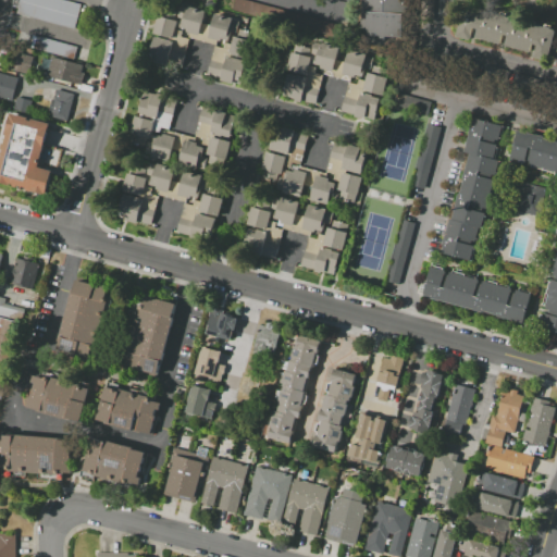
[(75,28),(17,13),(21,0),(69,0),(82,3),(75,28)]
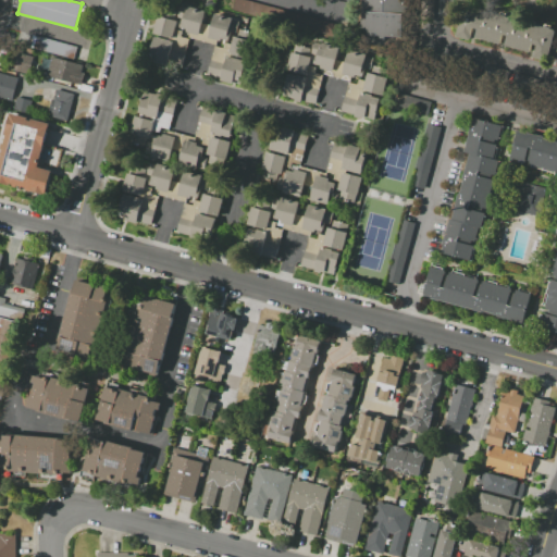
[(366,46),(367,15),(360,15),(360,0),(407,0),(405,48),(366,46)]
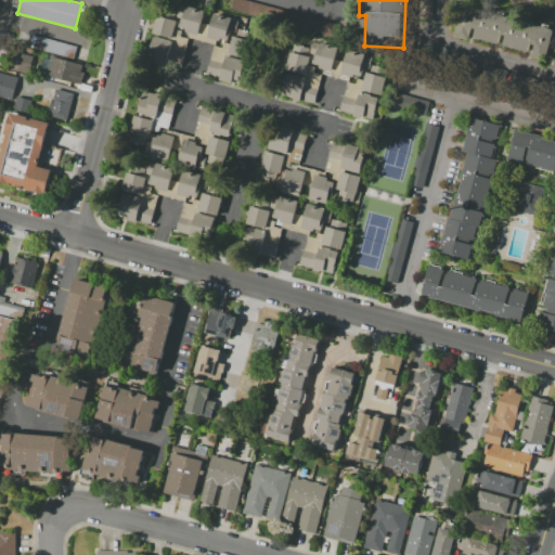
[(466,0),(466,1),(455,34),(544,59),(552,30),(495,14),(495,0),(466,0)]
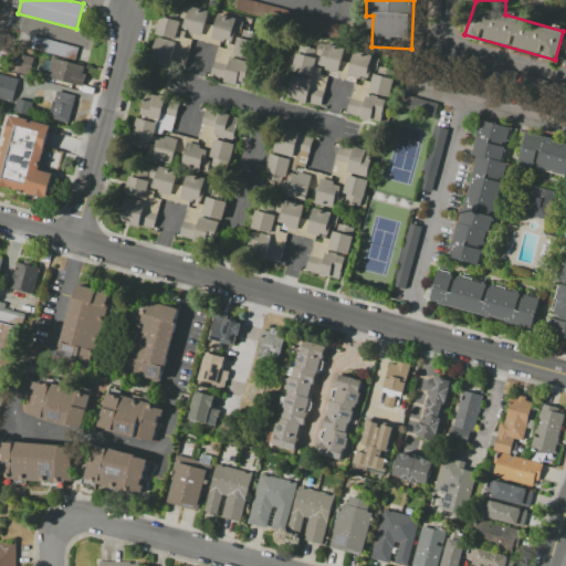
[(208,11),(200,35),(182,30),(186,19),(181,18),(185,7),(189,8),(189,6),(208,11)]
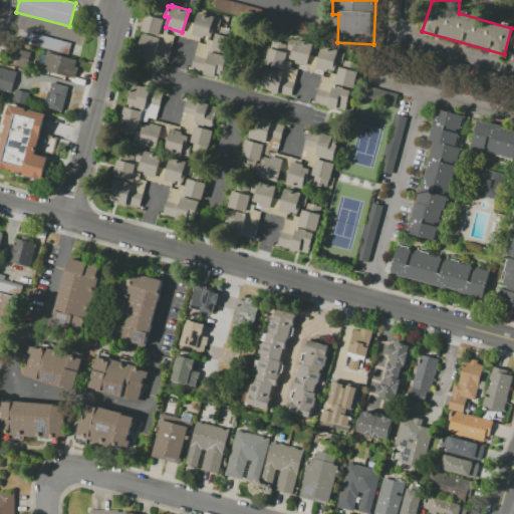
[(193,34),(198,12),(222,19),(218,31),(212,29),(210,38),(193,34)]
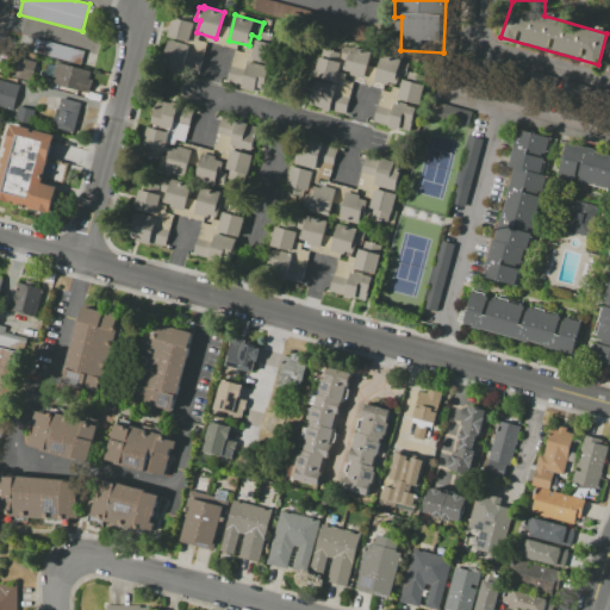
[(194,23),(190,42),(167,36),(172,17),(194,23)]
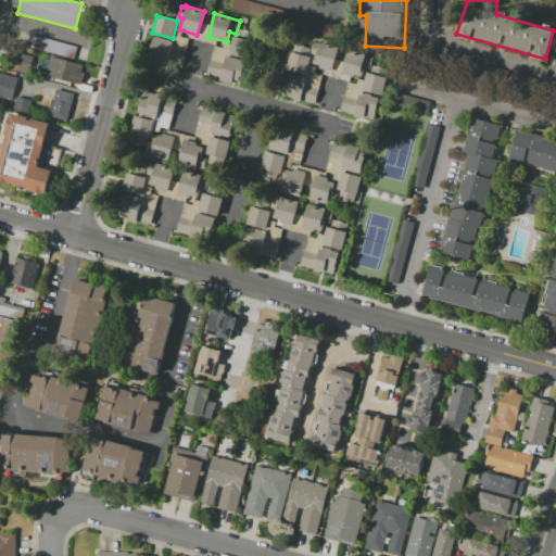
[(25,45),(27,34),(76,47),(74,58),(25,45)]
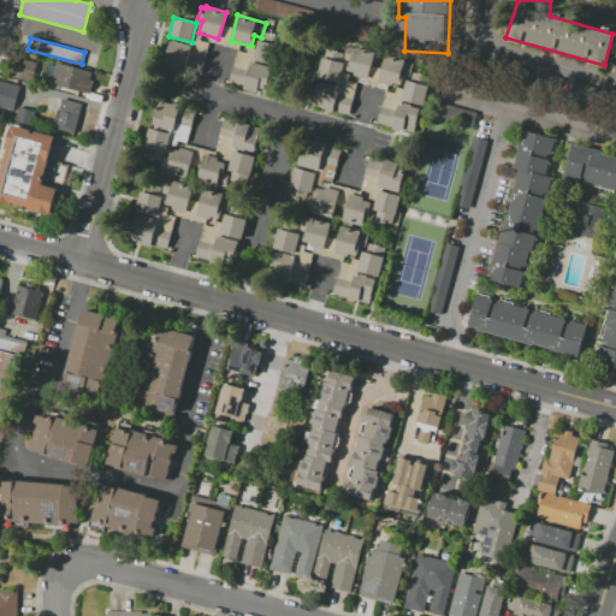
[(272,64),(253,59),(258,39),(278,45),(272,64)]
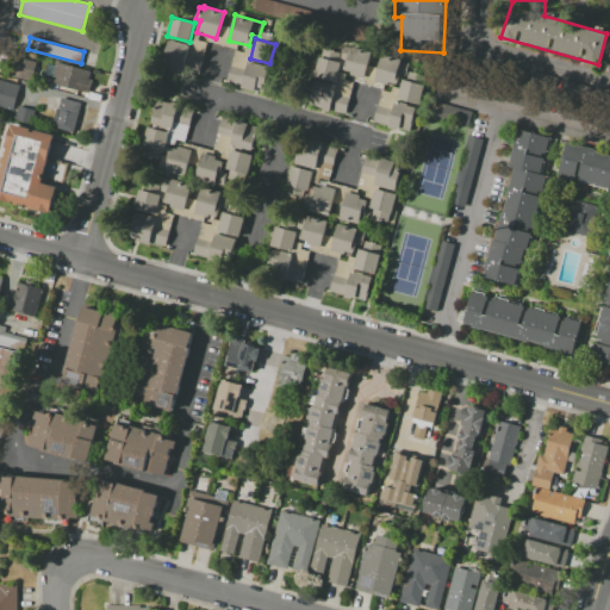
[(168,41),(190,47),(187,54),(200,57),(195,73),(162,63),(168,41)]
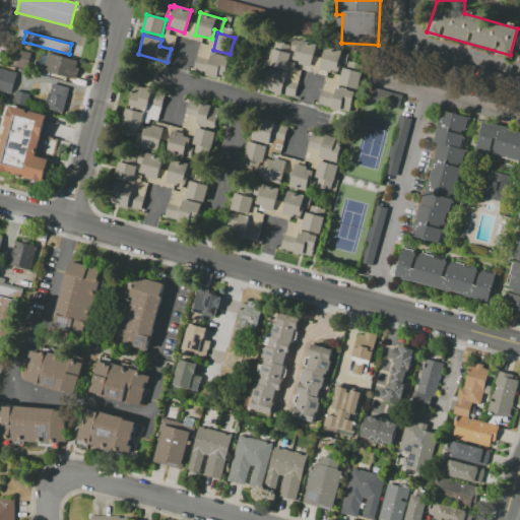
[(316,45),(311,66),(294,61),(296,52),(290,51),(294,40),(300,41),(300,40),(316,45)]
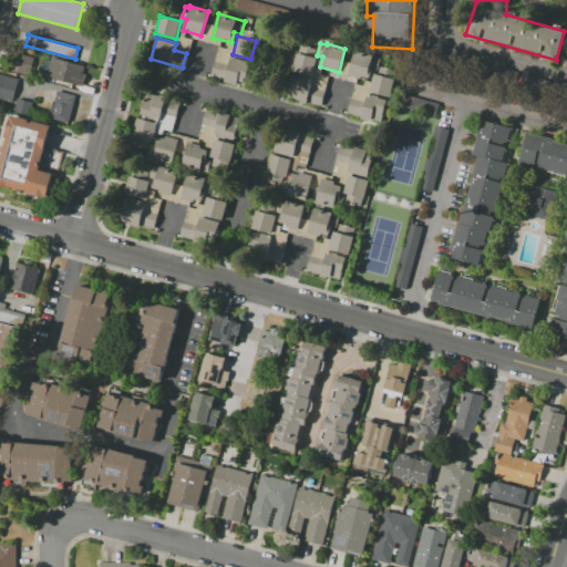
[(318,59),(312,76),(292,71),(299,47),(316,51),(315,58),(318,59)]
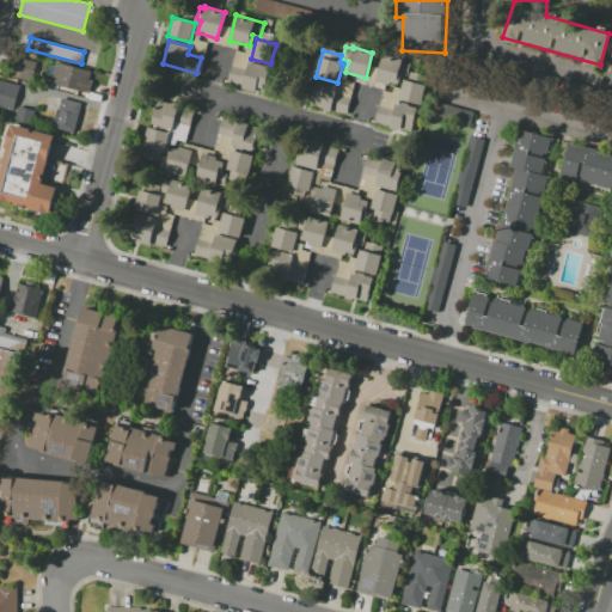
[(378,80),(384,55),(402,60),(402,62),(410,65),(407,77),(398,74),(396,85),(378,80)]
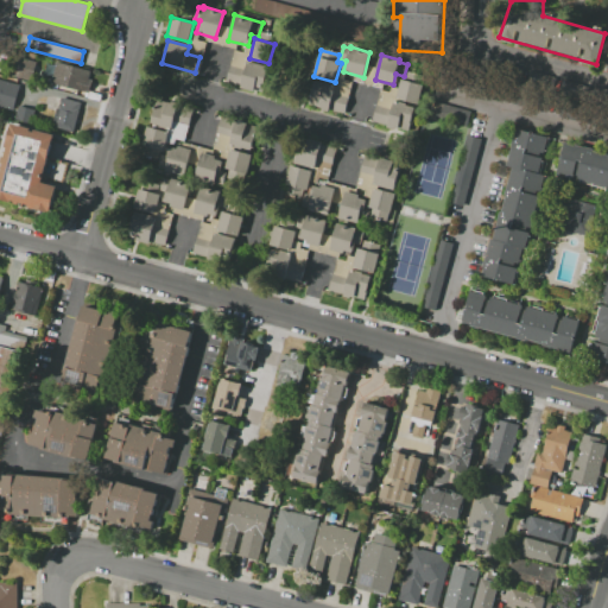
[(36,63),(31,81),(12,76),(17,57),(36,63)]
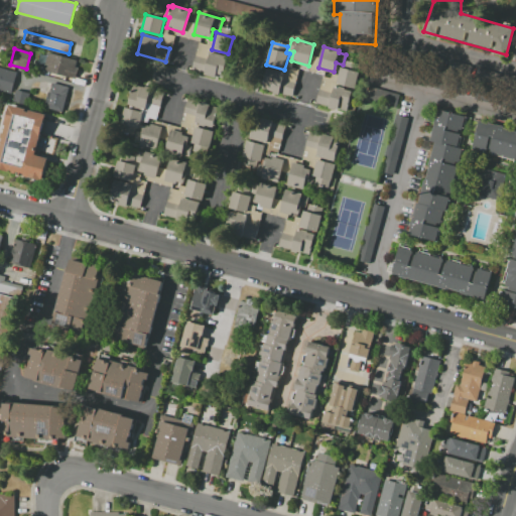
[(47,52),(77,60),(72,79),(42,71),(47,52)]
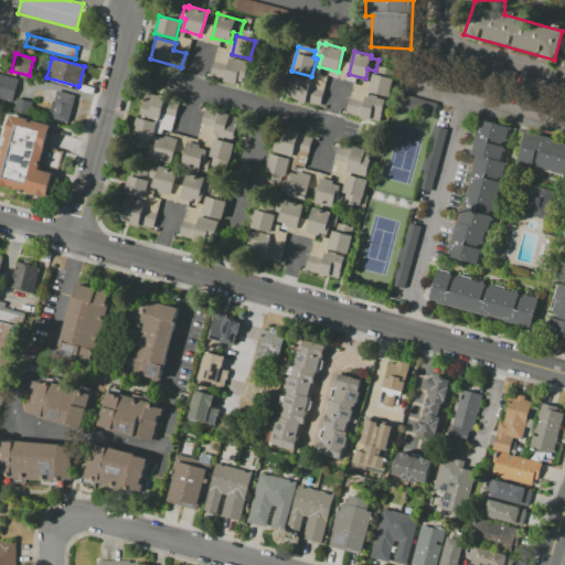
[(231,57),(249,63),(243,86),(224,82),(225,80),(210,75),(213,62),(228,65),(231,57)]
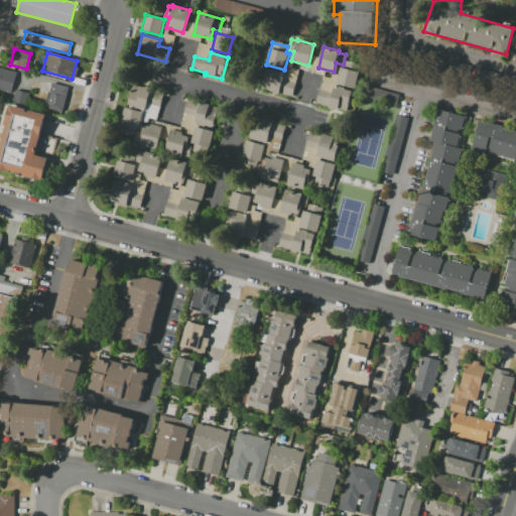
[(355,88),(336,83),(340,68),(344,69),(346,60),(361,65),(355,88)]
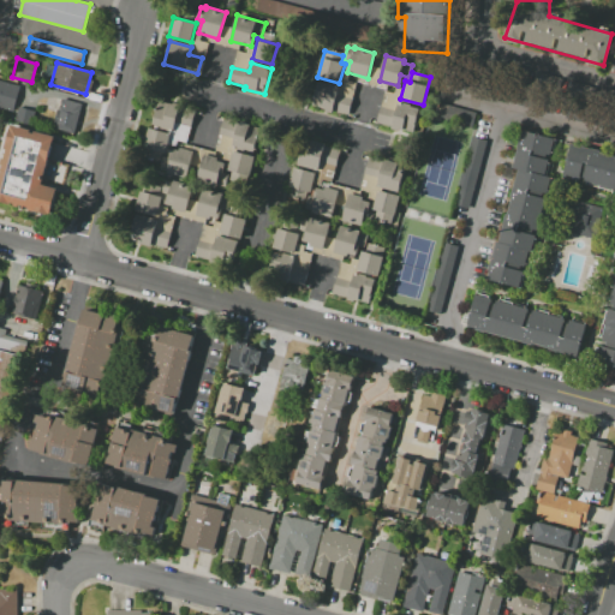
[(0,108),(3,109),(10,84),(0,82),(0,108)]
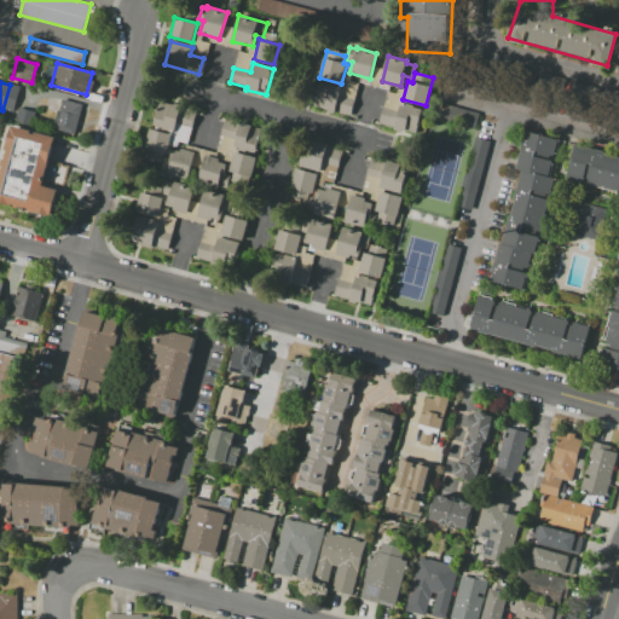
[(322,84),(329,85),(329,84),(342,86),(339,96),(356,100),(351,115),(316,105),(322,84)]
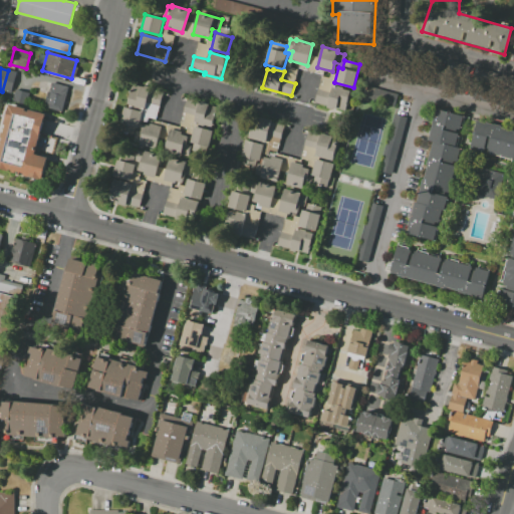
[(51,82),(68,87),(61,112),(44,108),(51,82)]
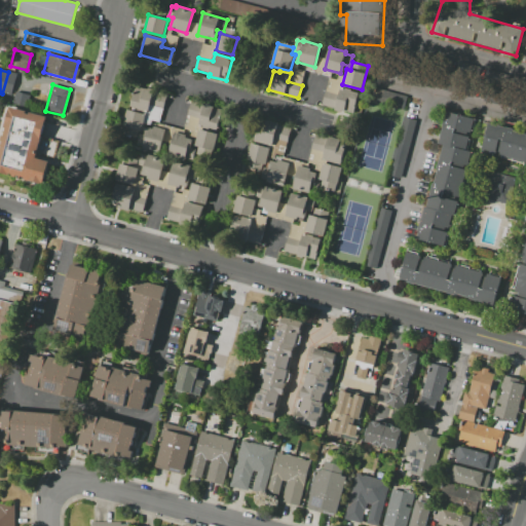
[(130,105),(136,85),(166,94),(162,108),(150,105),(148,110),(130,105)]
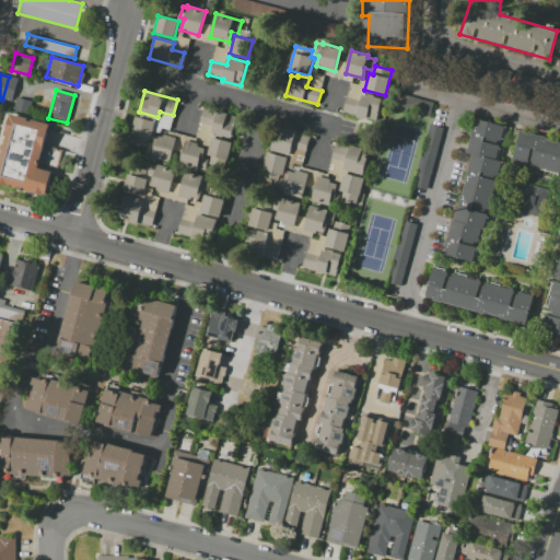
[(382,100),(376,120),(343,111),(347,97),(360,102),(362,92),(374,95),(374,97),(382,100)]
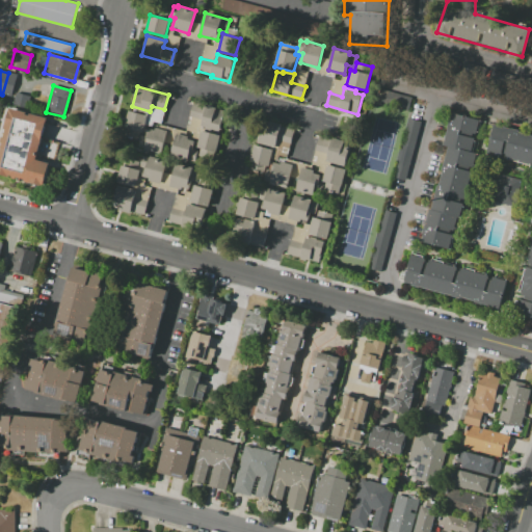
[(375,103),(408,106),(409,95),(376,90),(375,103)]
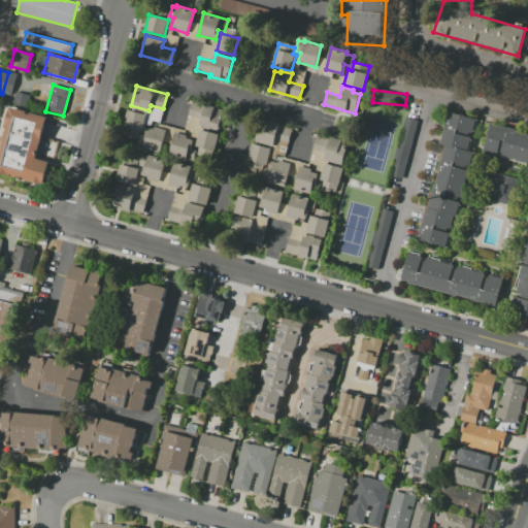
[(15,93),(31,97),(27,108),(12,104),(15,93)]
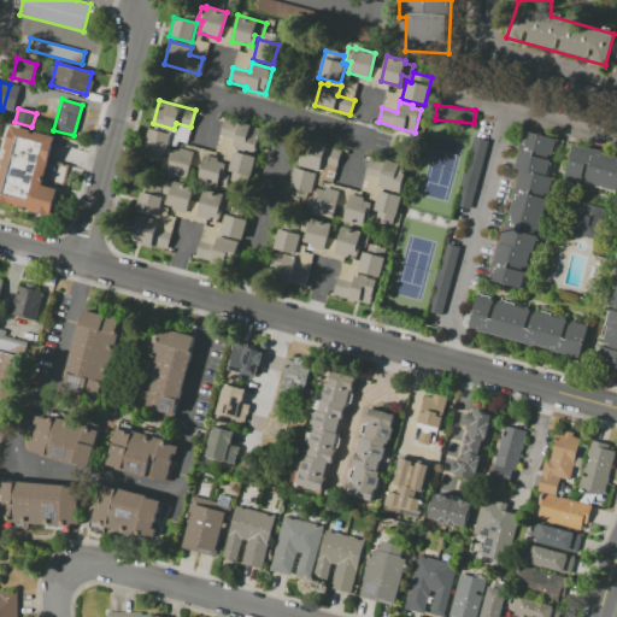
[(225,118),(262,128),(256,152),(234,146),(235,139),(222,135),(225,118)]
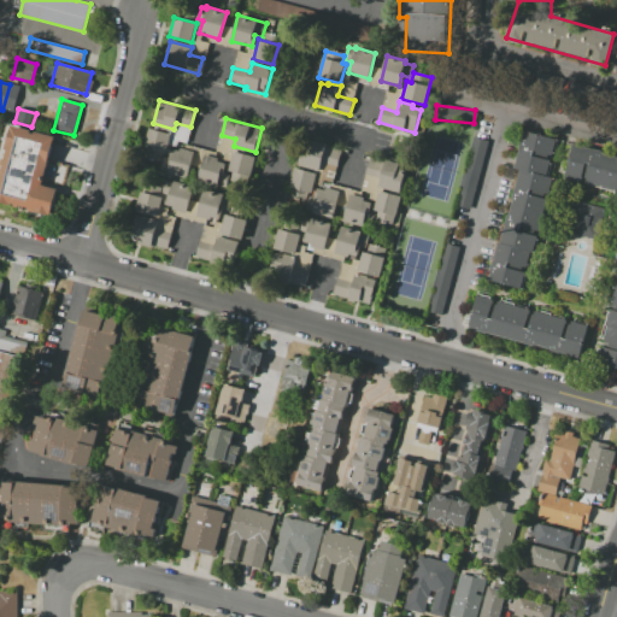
[(0,164),(11,125),(56,137),(42,186),(58,189),(51,216),(0,203),(0,164)]
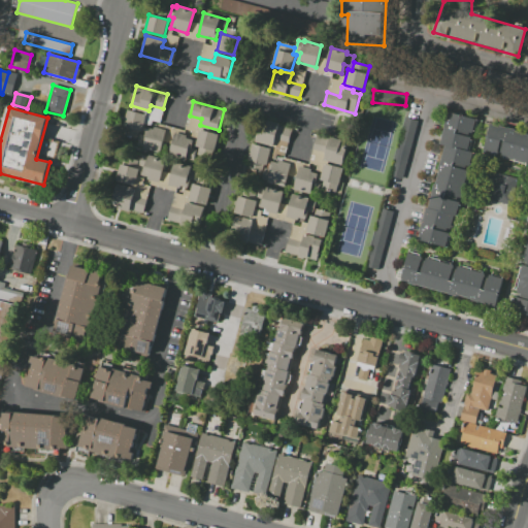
[(142,131),(123,126),(128,109),(146,114),(142,131)]
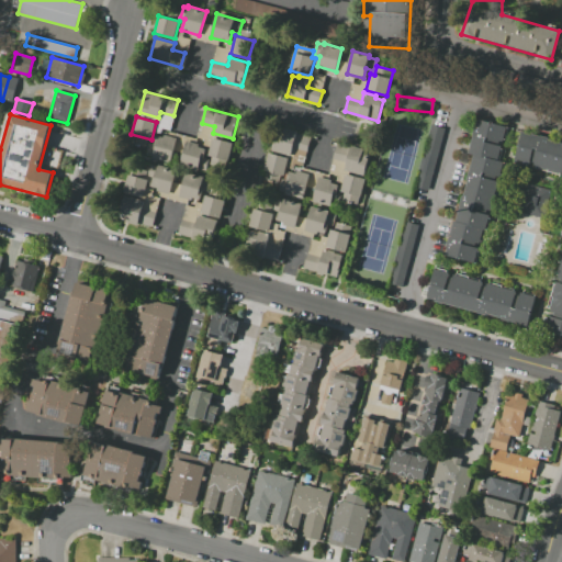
[(480,122),(513,131),(473,263),(442,254),(480,122)]
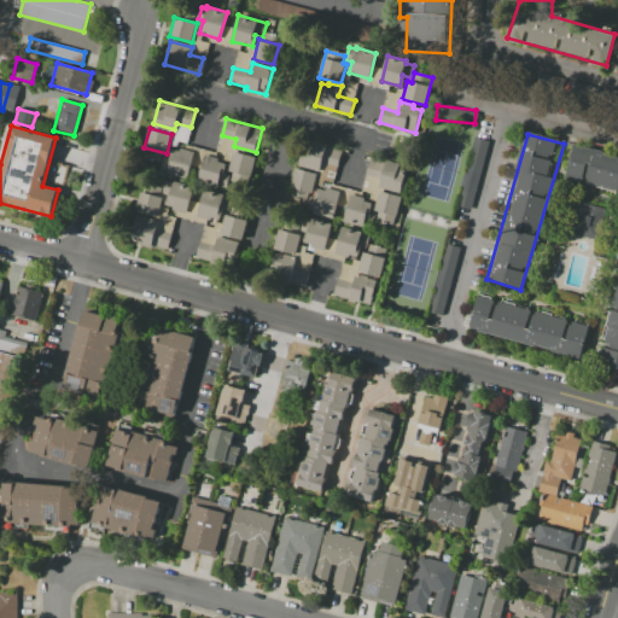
[(488,140),(472,136),(455,205),(470,209),(488,140)]
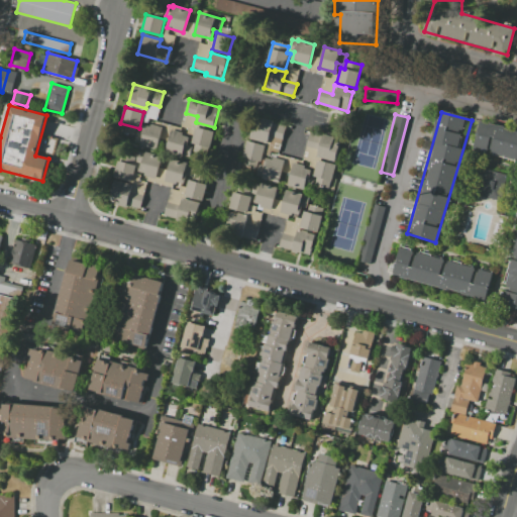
[(268,143),(251,138),(257,116),(274,120),(273,122),(286,126),(283,139),(270,136),(268,143)]
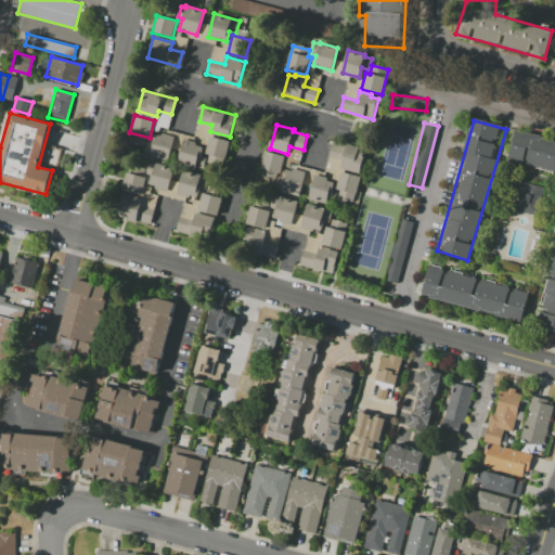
[(554,142),(516,132),(507,162),(554,173),(554,142)]
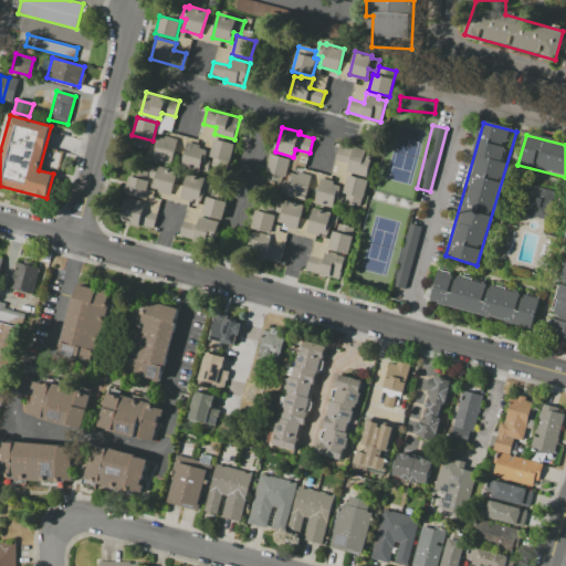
[(178,139),(171,164),(153,159),(154,157),(146,155),(150,143),(156,145),(158,136),(166,138),(166,136),(178,139)]
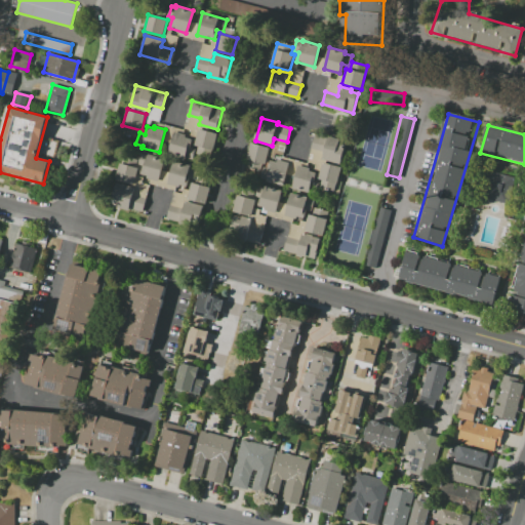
[(218,134),(213,151),(195,146),(200,129),(218,134)]
